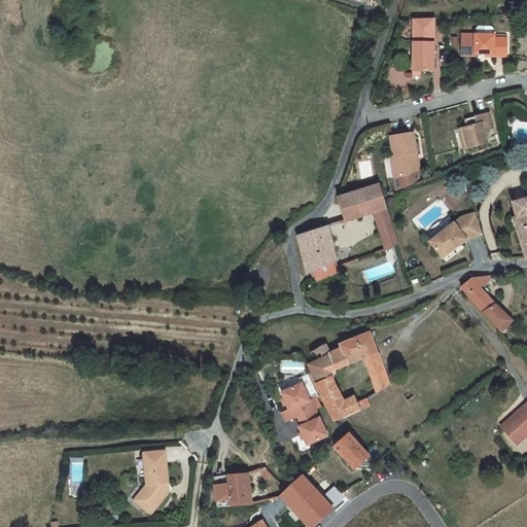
[(434,19),(414,20),(414,42),(413,61),(416,61),(416,71),(413,71),(413,78),(420,78),(420,71),(433,72),(433,43),(434,19)]
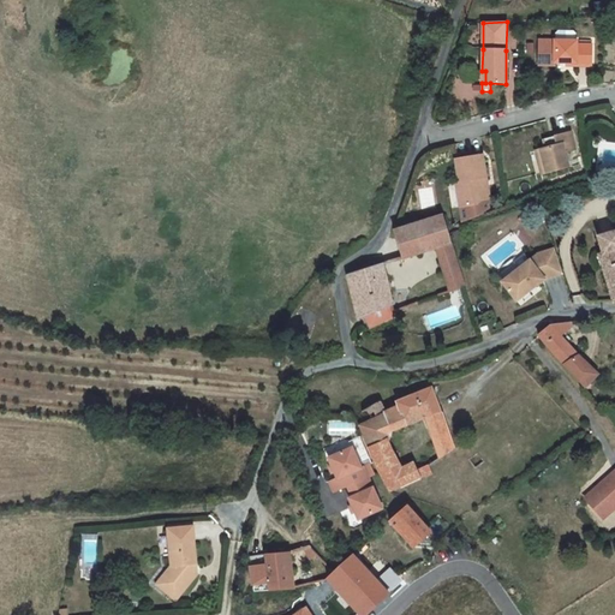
[(556,41),(555,41),(555,54),(545,54),(544,65),(555,66),(555,63),(567,63),(575,64),(575,66),(591,66),(592,46),(577,45),(577,41),(575,41),(575,34),(573,31),(559,31),(556,34),(556,41)]
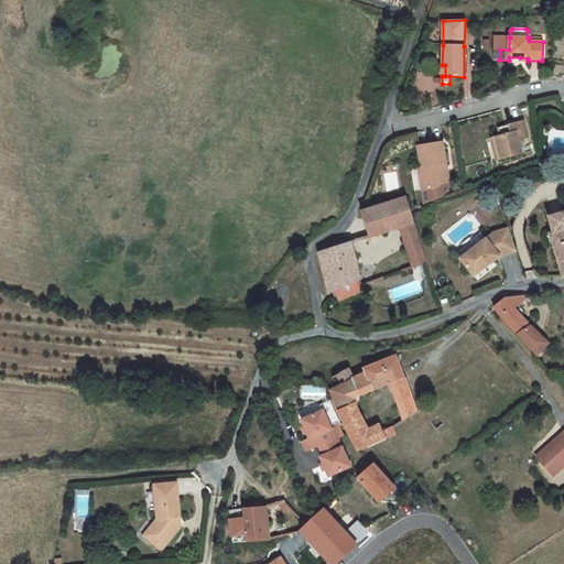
[(500,136),(496,138),(501,159),(521,153),(518,140),(528,137),(523,121),(508,126),(510,133),(500,136)]
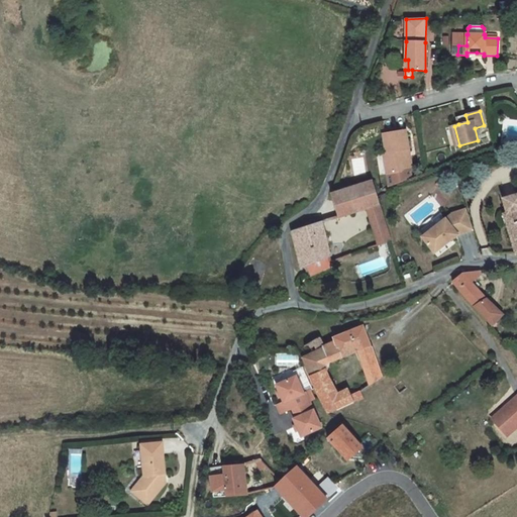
[(468,122),(466,115),(456,117),(458,124),(468,122)]
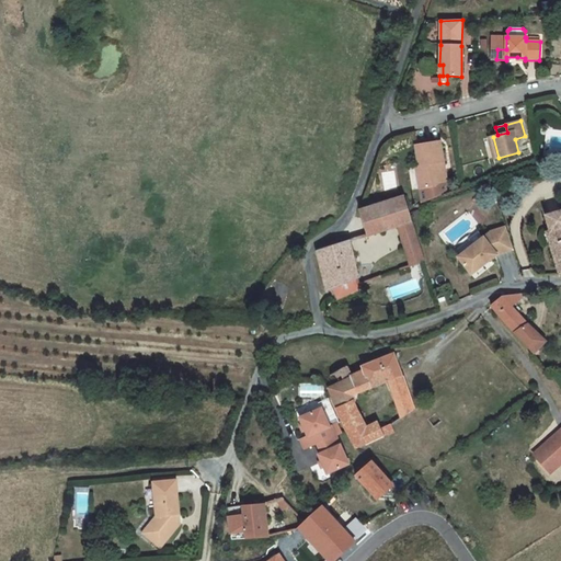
[(494,159),(499,158),(493,137),(489,137),(494,159)]
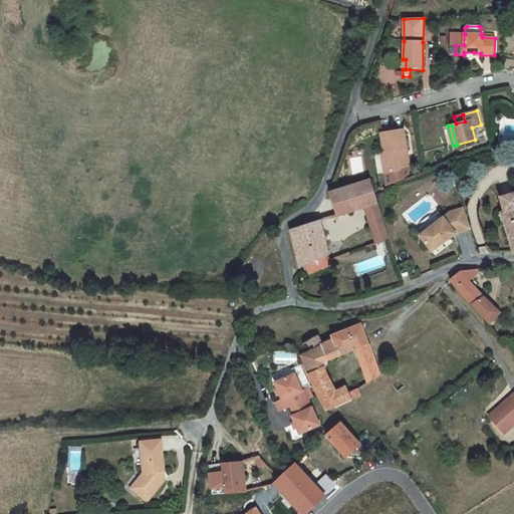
[(404,130),(380,134),(383,152),(386,152),(390,172),(400,170),(402,168),(410,166),(404,130)]
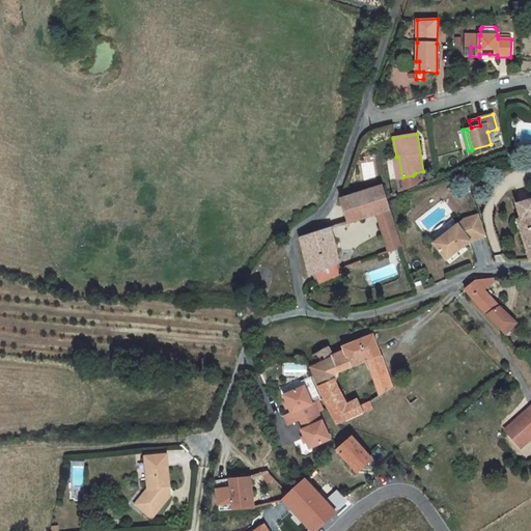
[(397,178),(402,177),(398,157),(396,157),(394,158),(397,178)]
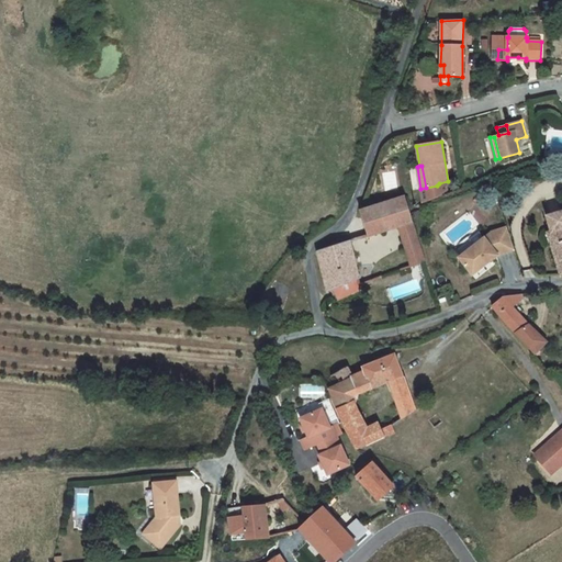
[(398,226),(413,222),(408,209),(404,197),(360,211),(368,236),(398,226)]
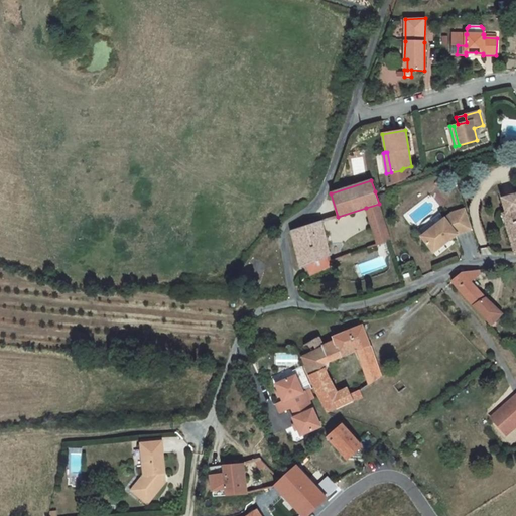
[(506,213),(502,214),(515,254),(515,253),(515,194),(502,199),(506,213)]
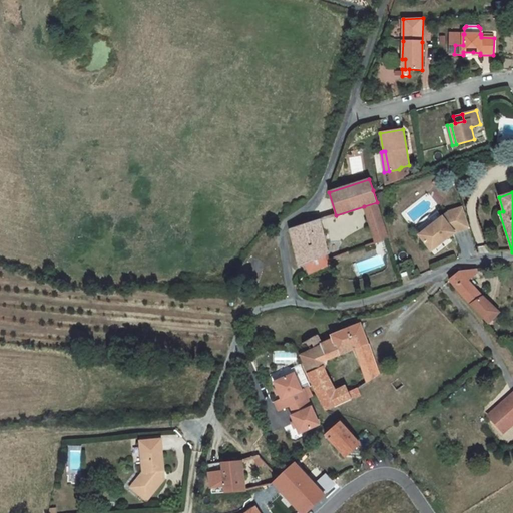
[(364,206),(367,215),(379,211),(377,202),(364,206)]
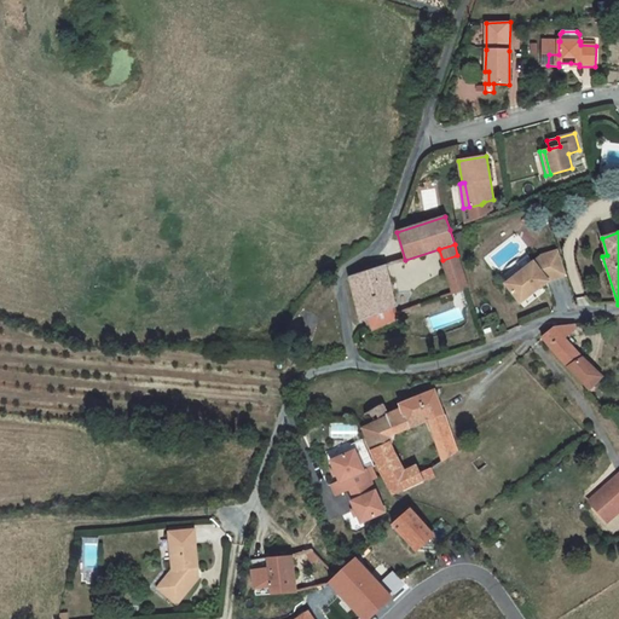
[(559,250),(541,255),(533,262),(527,255),(499,277),(505,284),(520,302),(548,281),(565,276),(566,275),(559,250)]
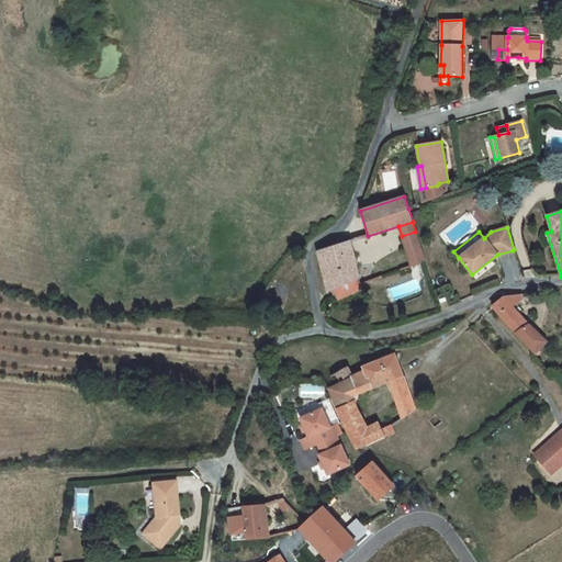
[(415,232),(402,236),(412,266),(412,267),(425,262),(415,232)]
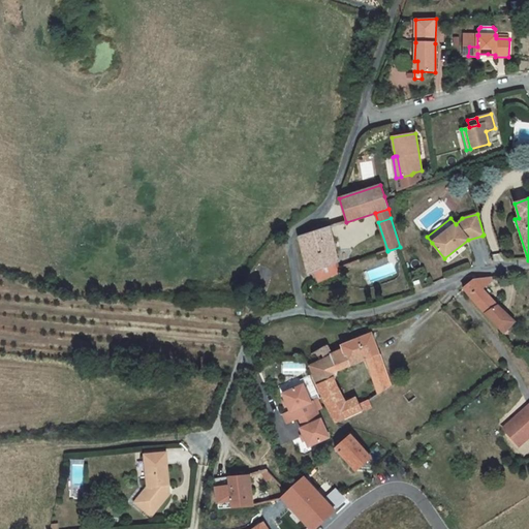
[(299,236),(308,275),(314,273),(337,263),(338,262),(330,226),(299,236)]
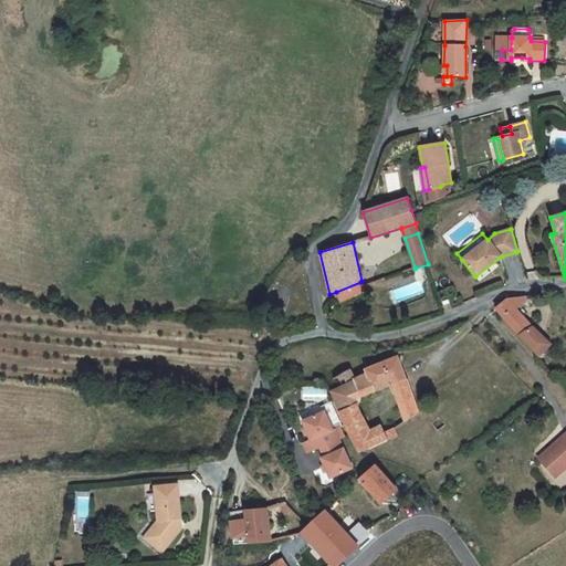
[(360,282),(336,292),(341,303),(363,293),(360,282)]
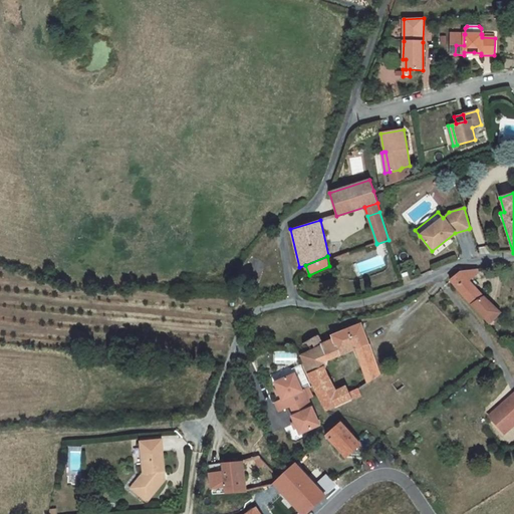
[(475,307),(489,323),(500,312),(476,289),(466,277),(476,275),(475,270),(462,272),(461,271),(449,280),(450,280),(463,295),(475,307)]
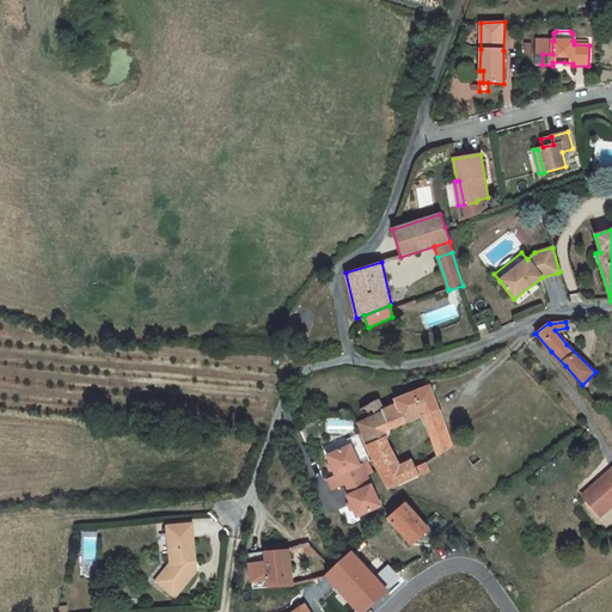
[(422,411),(424,415),(439,409),(429,386),(396,399),(397,403),(391,407),(399,424),(407,422),(405,418),(422,411)]
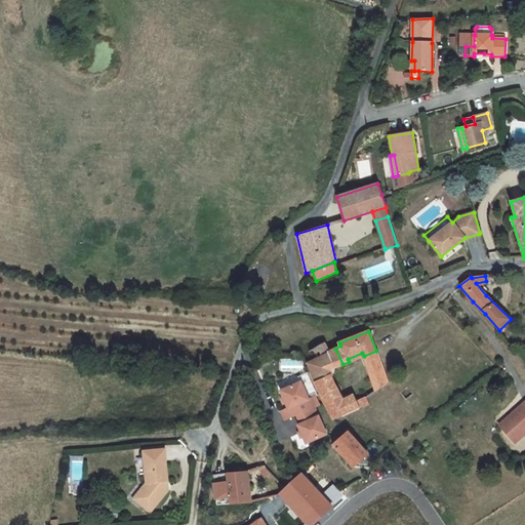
[(324,342),(309,351),(314,360),(329,352),(324,342)]
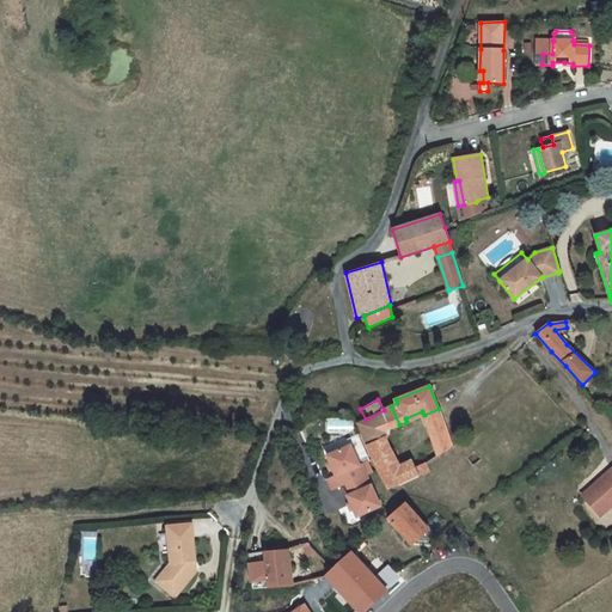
[(399,424),(391,407),(384,410),(392,428),(399,424)]
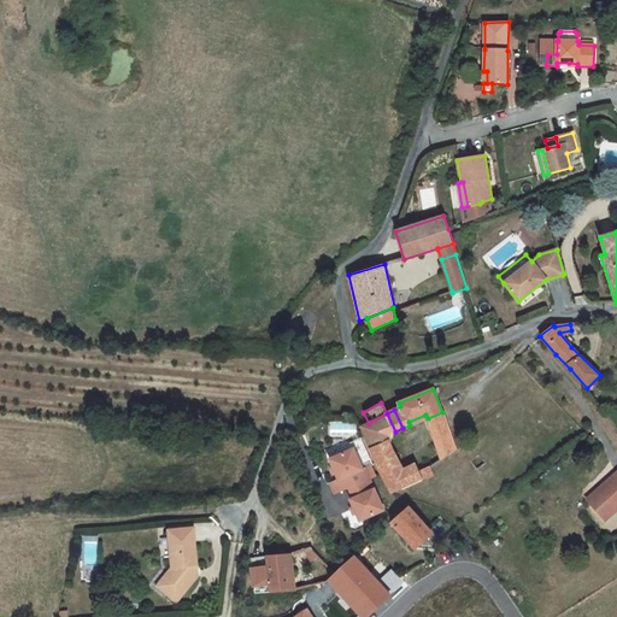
[(438,446),(452,440),(446,422),(442,412),(428,418),(438,446)]
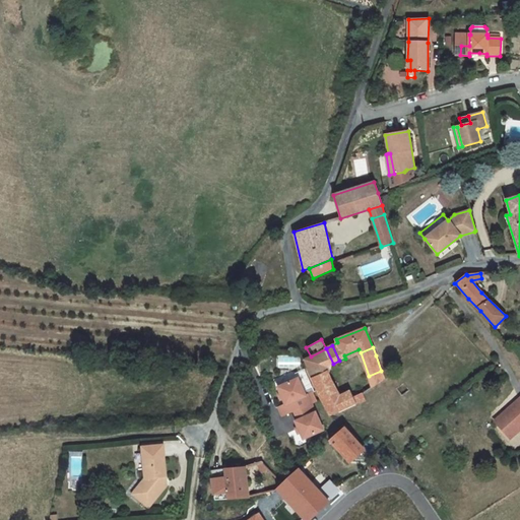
[(319,394),(320,396),(335,389),(332,383),(328,374),(333,364),(326,348),(311,356),(305,361),(319,394)]
